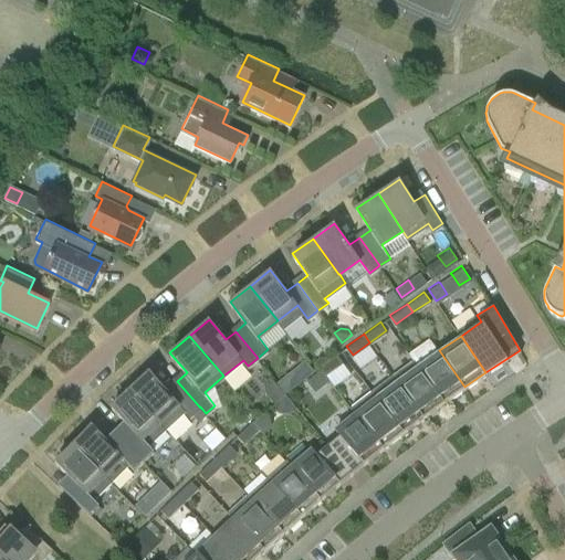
[(418,366),(445,401),(464,387),(439,350),(419,365),(418,366)]
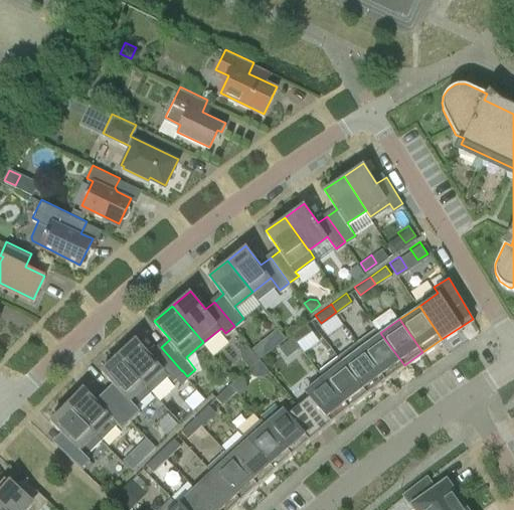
[(312,329),(307,321),(291,332),(297,339),(312,329)]
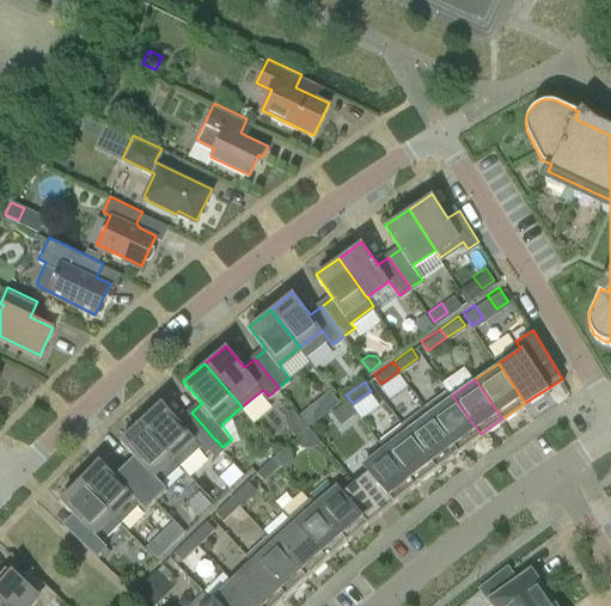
[(293,429),(340,399),(330,385),(283,414),(293,429)]
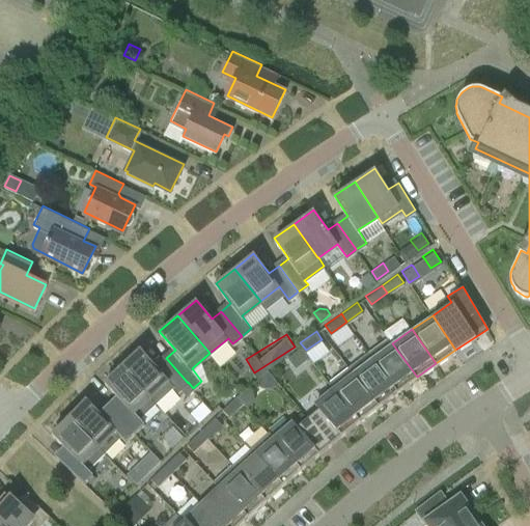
[(368,351),(397,391),(417,377),(392,343),(393,342),(388,336),(368,351)]
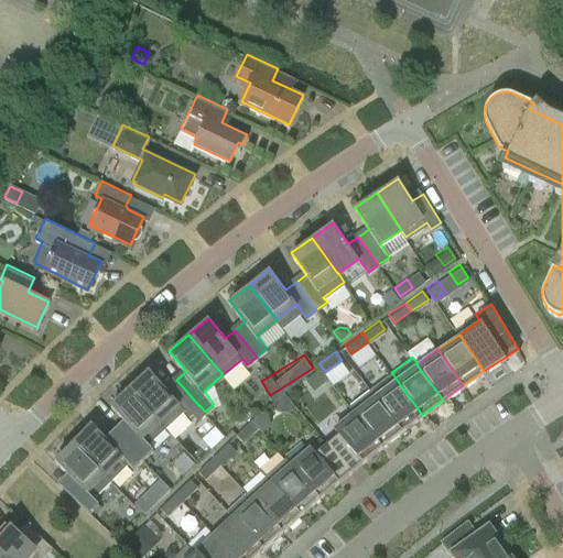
[(318,364),(305,373),(313,385),(326,376),(318,364)]
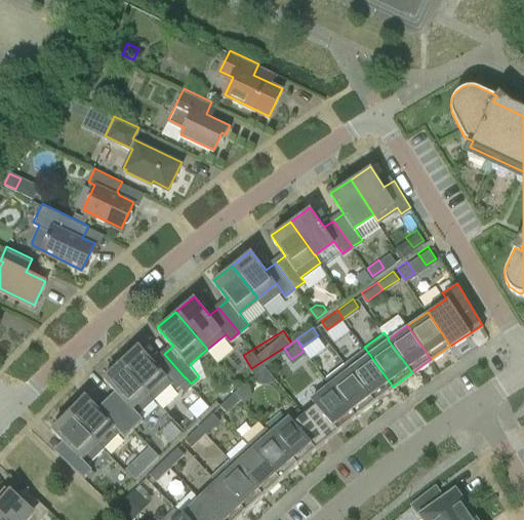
[(121,361),(154,397),(171,381),(176,386),(186,378),(164,354),(155,362),(138,345),(121,361)]
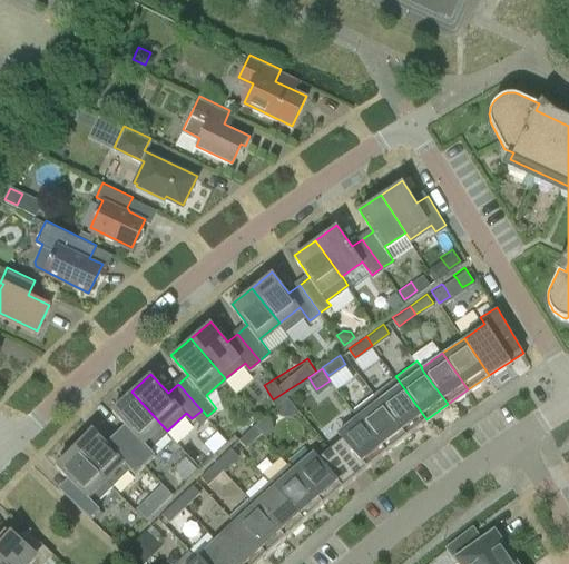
[(374,392),(406,434),(427,419),(395,376),(374,392)]
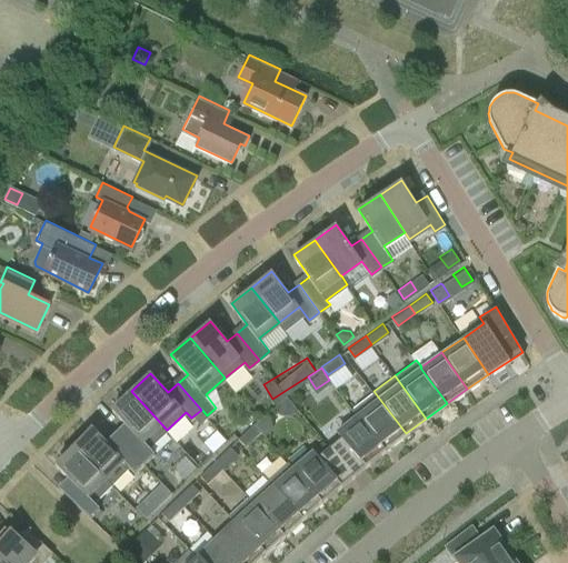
[(153,452),(149,446),(167,430),(131,391),(112,408),(130,428),(120,436),(145,461),(153,452)]
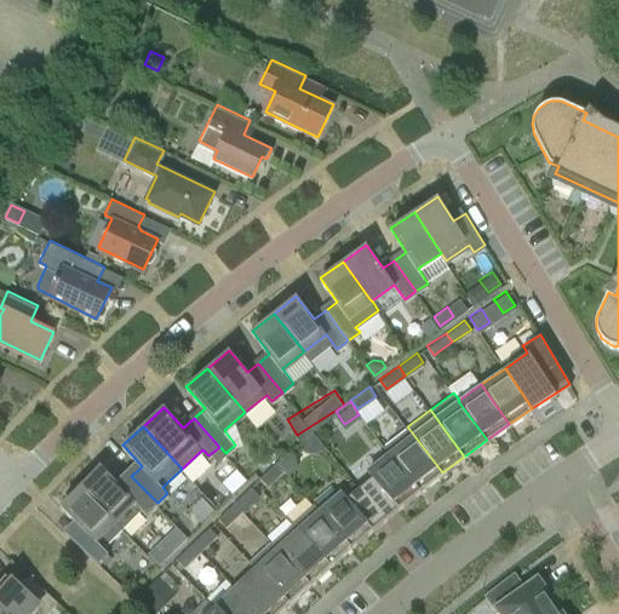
[(390,452),(420,489),(442,472),(407,426),(384,445),(390,452)]
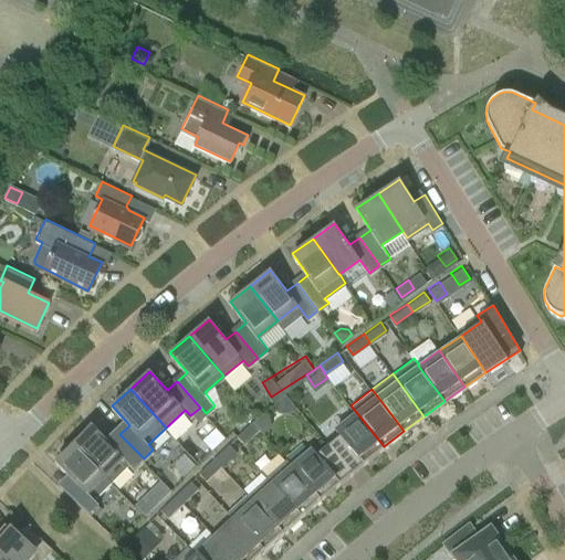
[(328,443),(352,472),(384,446),(356,412),(335,428),(339,433),(328,443)]
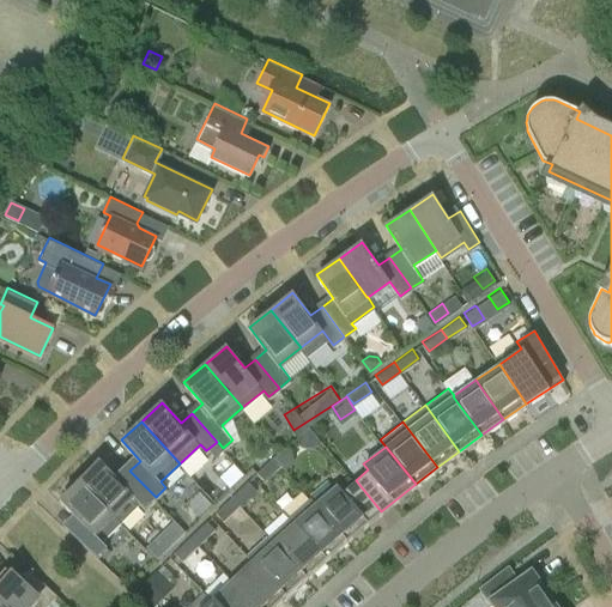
[(282,463),(273,455),(258,471),(265,479),(282,463)]
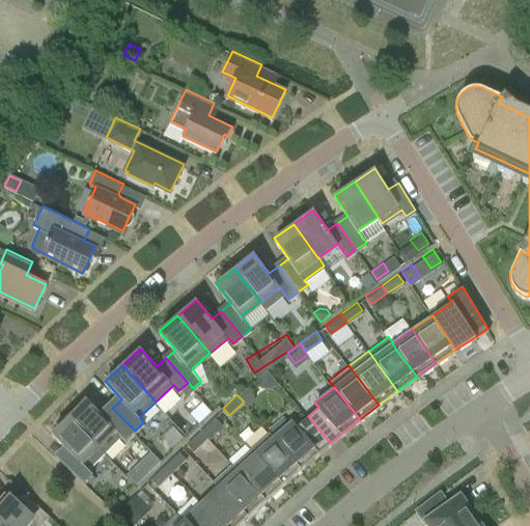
[(105,451),(121,435),(127,440),(135,431),(112,408),(104,416),(86,398),(70,416),(105,451)]
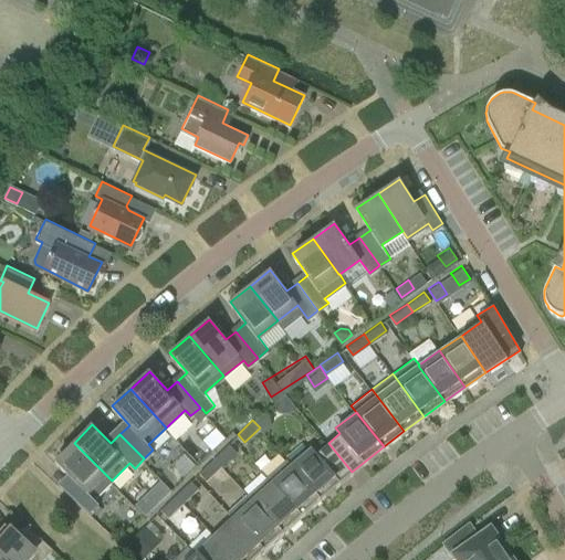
[(215,456),(221,464),(237,450),(229,442),(215,456)]
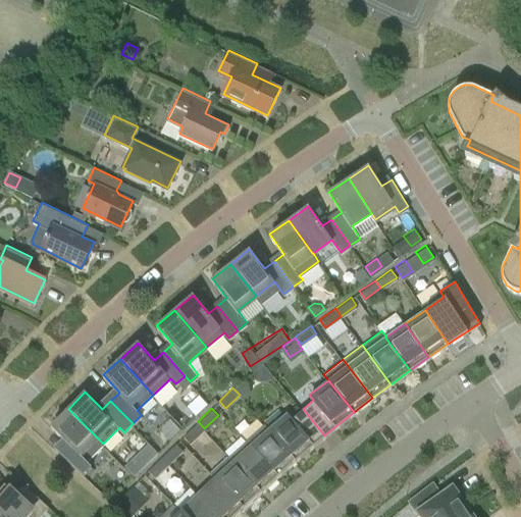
[(51,426),(68,443),(60,452),(83,473),(91,465),(87,460),(103,444),(68,409),(51,426)]
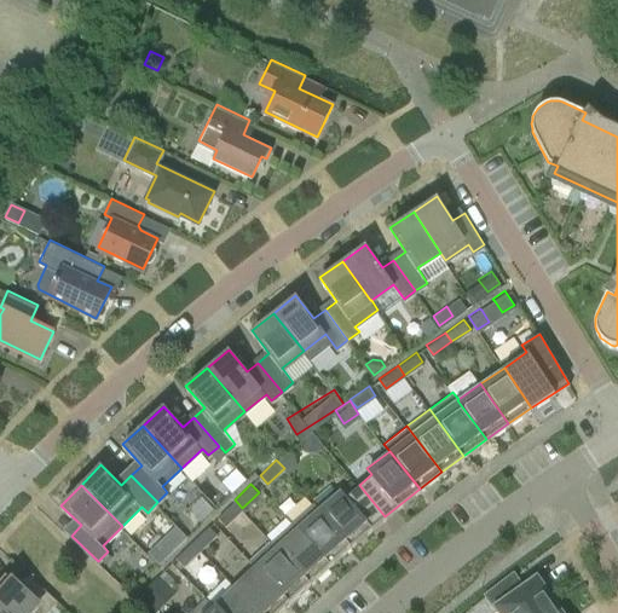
[(319,508),(351,545),(385,516),(359,485),(346,496),(341,490),(319,508)]
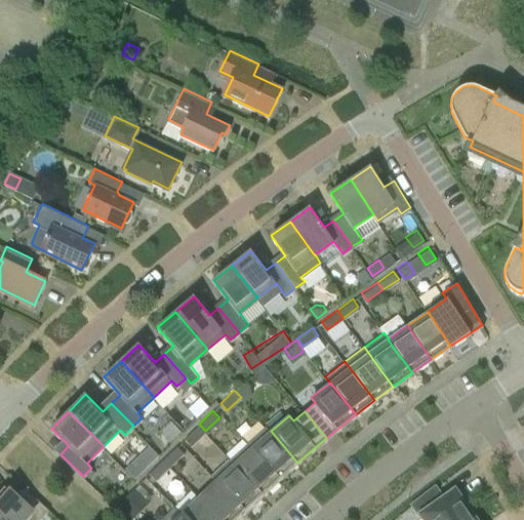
[(205,431),(199,424),(185,437),(192,444),(205,431)]
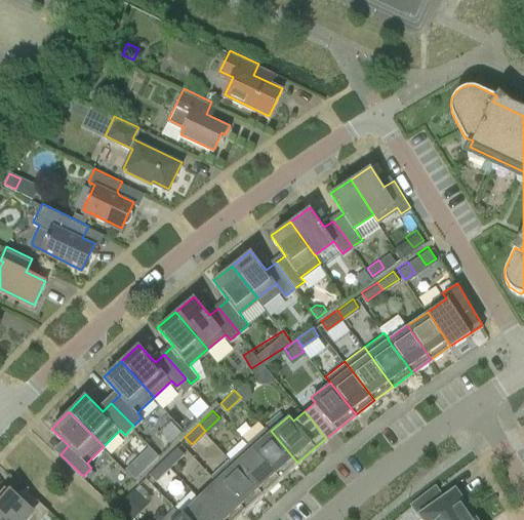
[(247,441),(280,478),(297,463),(271,431),(266,425),(247,441)]
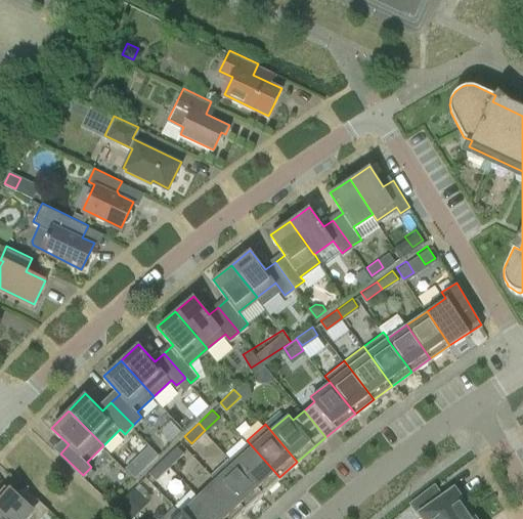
[(229,457),(262,492),(279,477),(247,440),(229,457)]
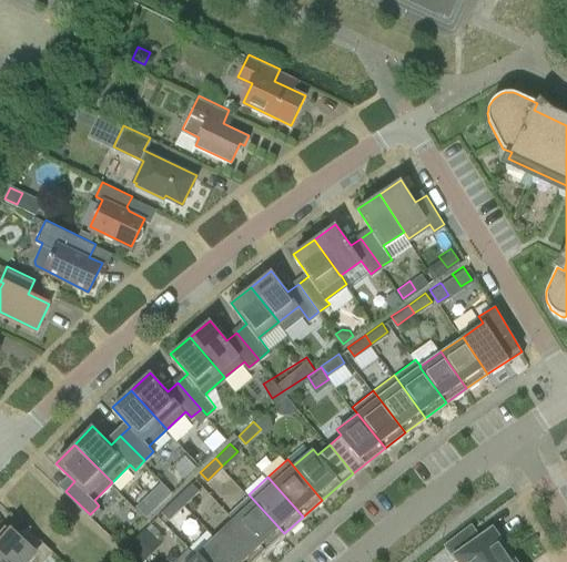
[(176,494),(184,502),(199,488),(192,480),(176,494)]
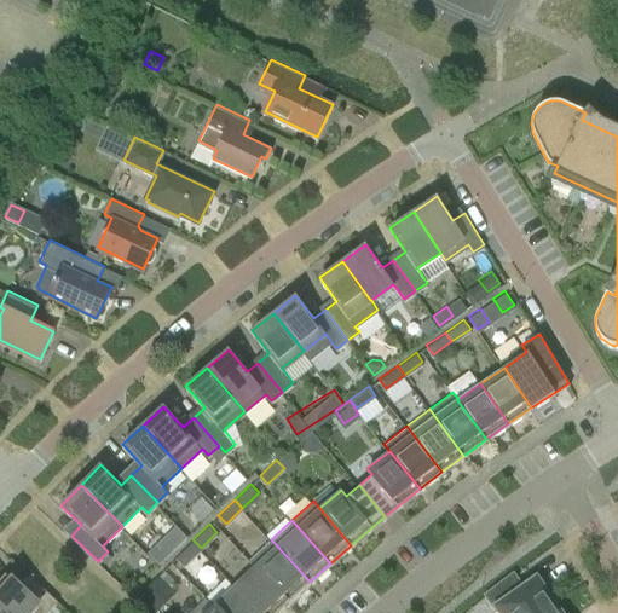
[(201,548),(192,539),(177,555),(184,564),(201,548)]
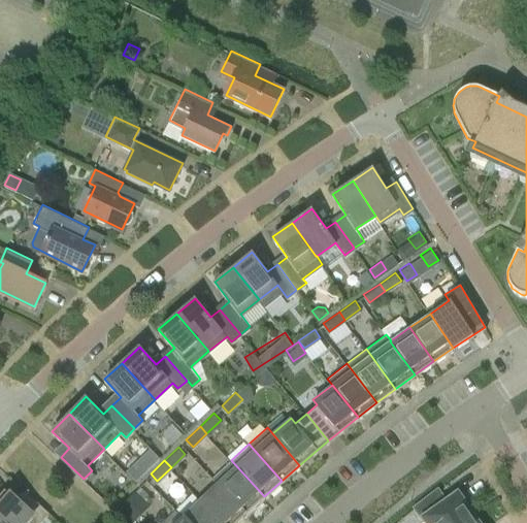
[(219,482),(246,513),(264,496),(231,460),(212,477),(218,483),(219,482)]
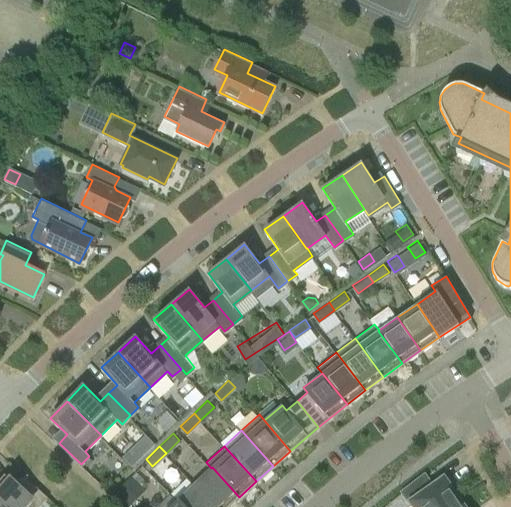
[(195,483),(217,506),(228,506),(239,497),(212,467),(211,468),(195,483)]
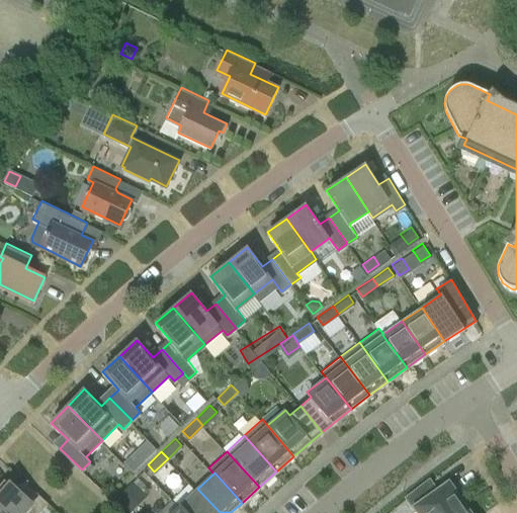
[(419,512),(448,512),(467,500),(457,486),(453,488),(448,481),(437,489),(429,477),(406,495),(414,507),(415,507),(419,512)]
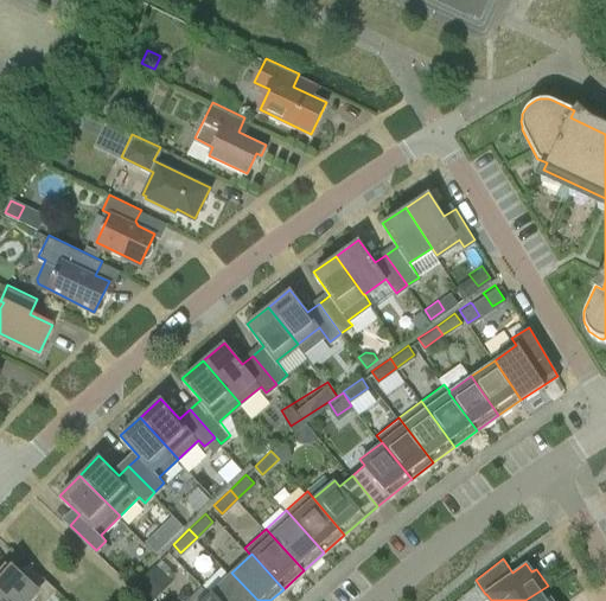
[(32,600),(43,600),(57,587),(29,561),(19,573),(6,561),(2,564),(0,562),(0,592),(10,600),(26,600),(30,599),(32,600)]
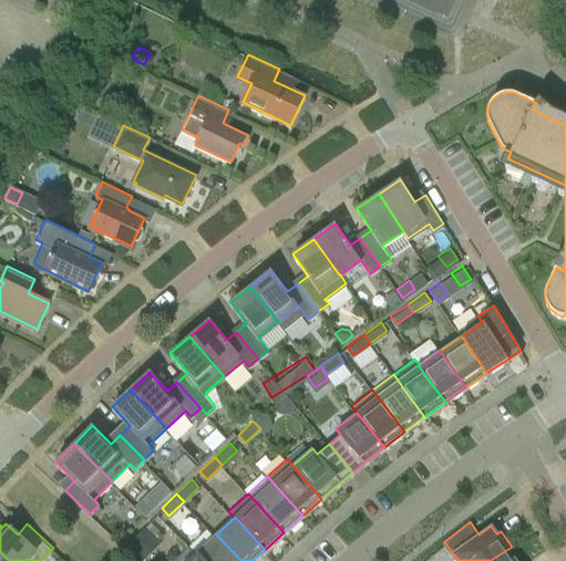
[(125,544),(141,560),(161,540),(145,525),(125,544)]
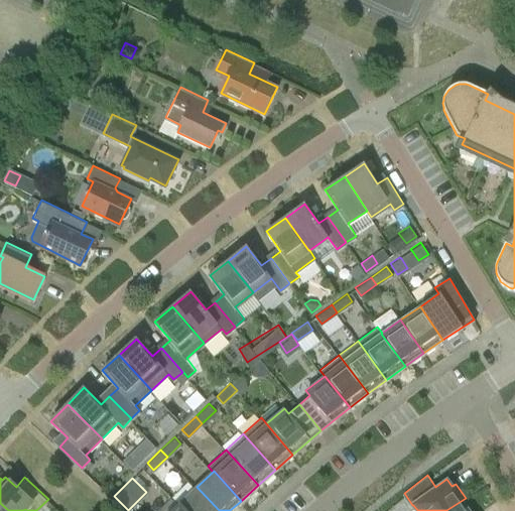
[(179,504),(186,510),(219,510),(197,487),(179,504)]
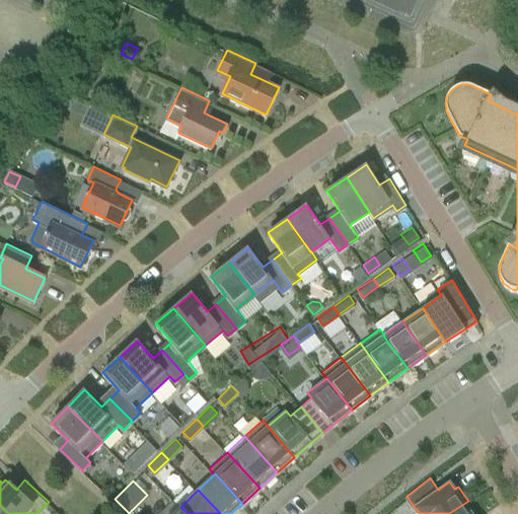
[(477,513),(468,501),(449,513),(477,513)]
